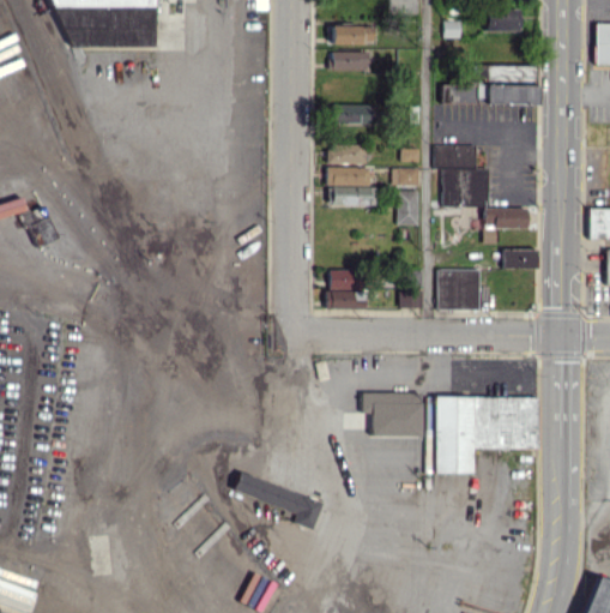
[(44,0),(61,47),(155,48),(155,0),(44,0)]
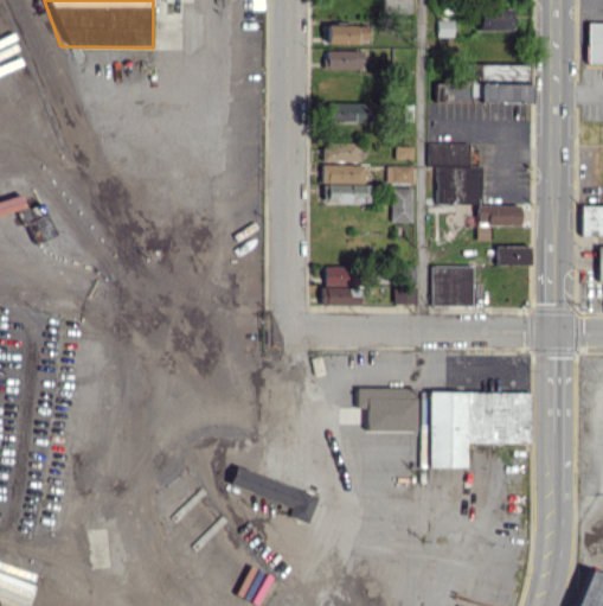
[(481,31),(513,31),(514,10),(481,10),(481,31)]
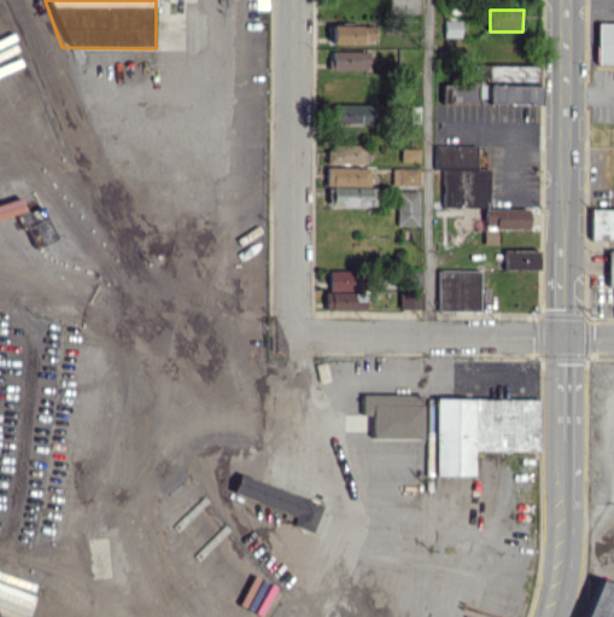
[(465,38),(465,21),(446,21),(448,38),(465,38)]
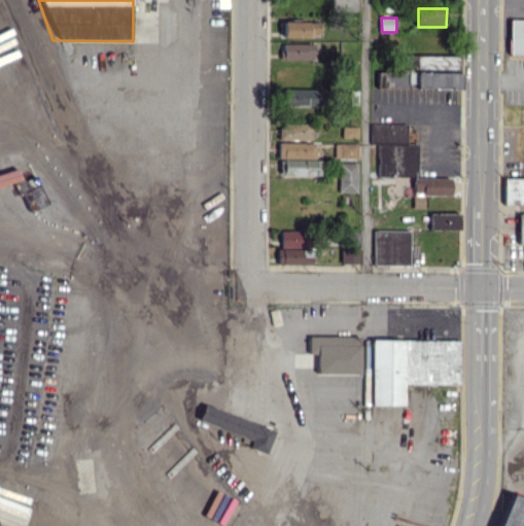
[(512,56),(523,56),(523,20),(512,21),(512,56)]
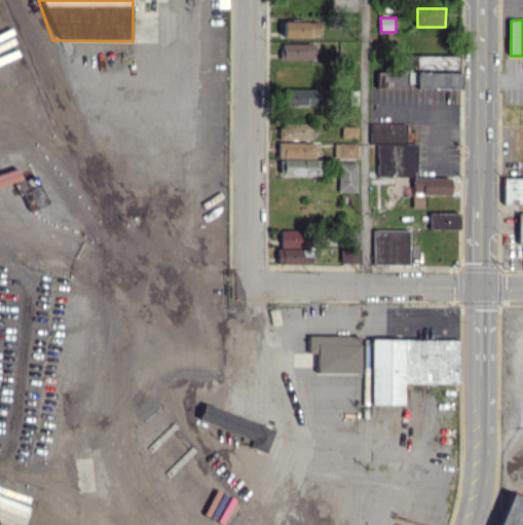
[(286,38),(322,38),(321,22),(286,23),(286,38)]
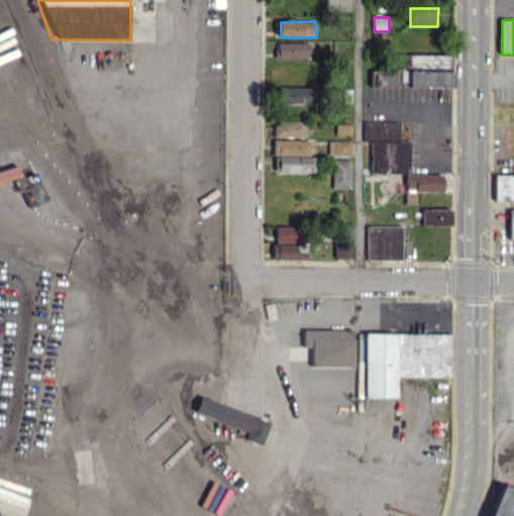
[(310,43),(279,43),(279,59),(310,59),(310,43)]
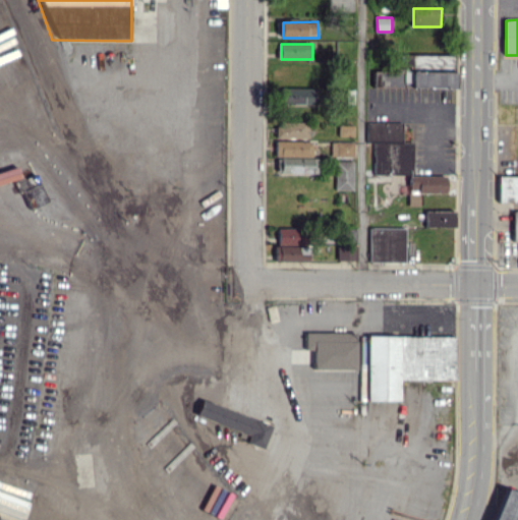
[(457,88),(457,56),(415,55),(414,70),(405,70),(404,87),(457,88)]
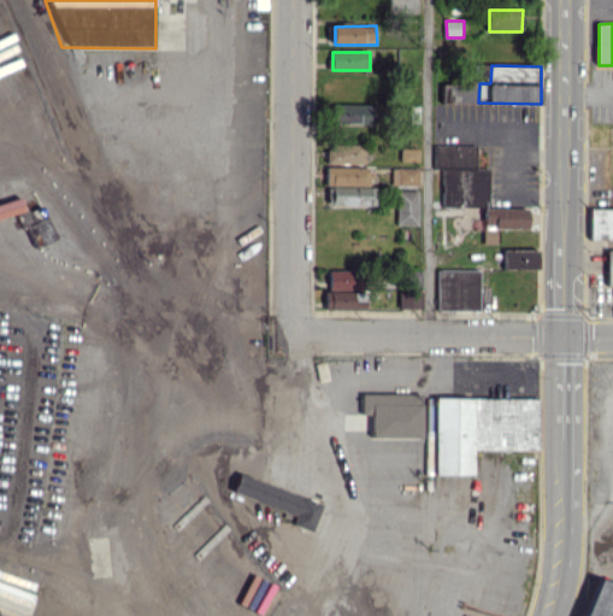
[(372,105),(332,105),(331,123),(372,124),(372,105)]
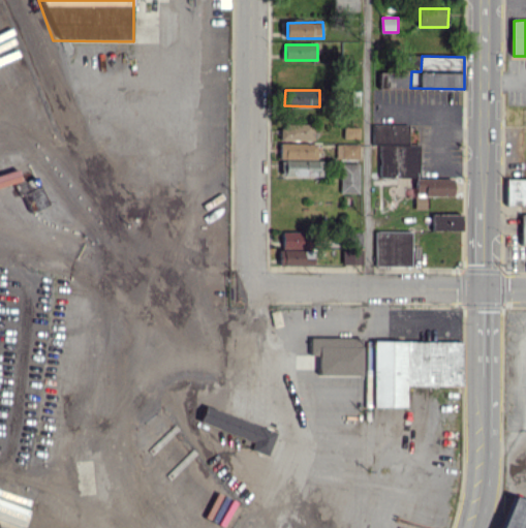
[(283,141),(315,141),(315,125),(283,124),(283,141)]
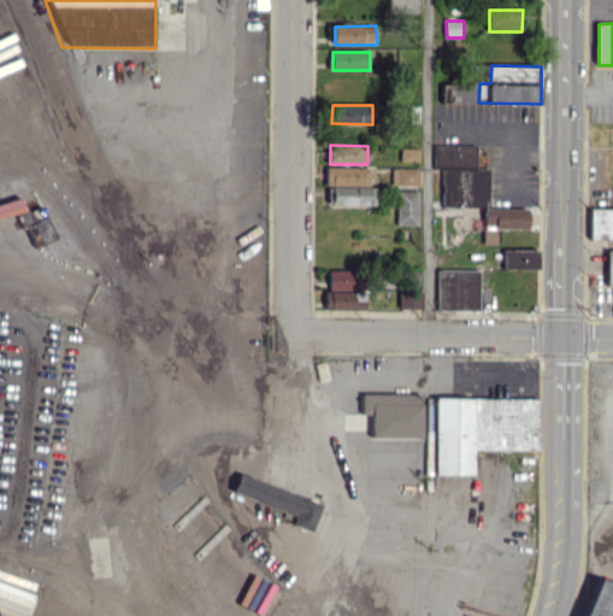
[(491,169),(478,169),(479,146),(437,146),(437,171),(446,171),(444,207),(490,207),(491,169)]
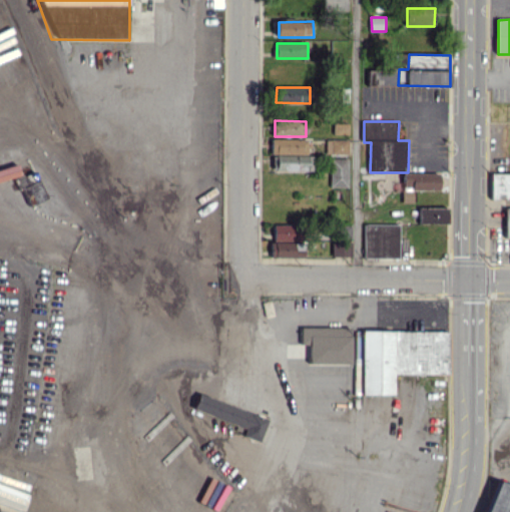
[(336,134),(351,135),(351,124),(336,123),(336,134)]
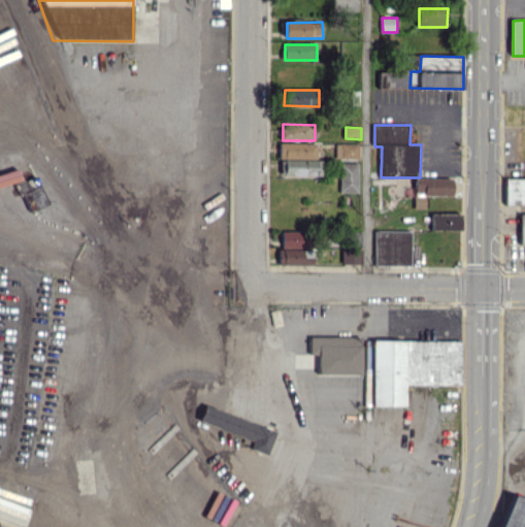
[(282,160),(320,160),(320,144),(282,143),(282,160)]
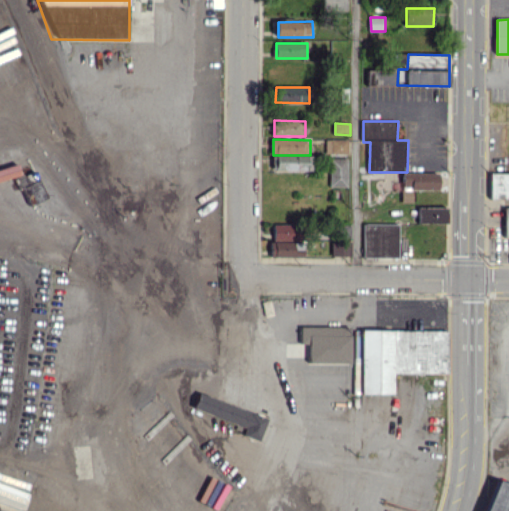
[(350,155),(350,140),(328,140),(328,154),(350,155)]
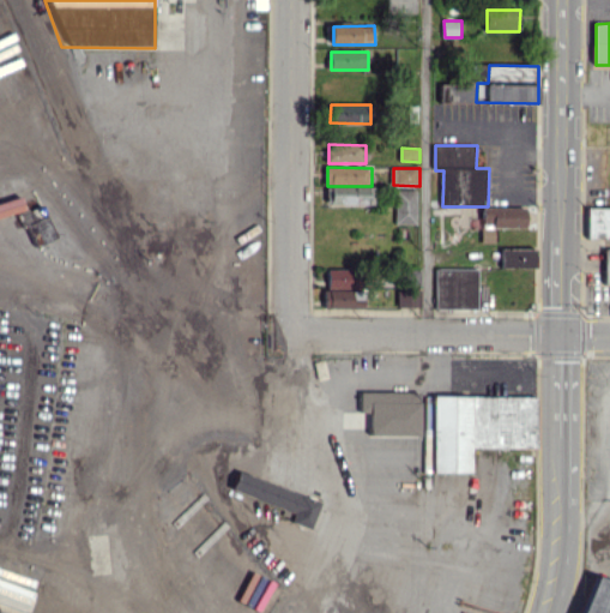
[(331,186),(331,204),(378,205),(378,187),(331,186)]
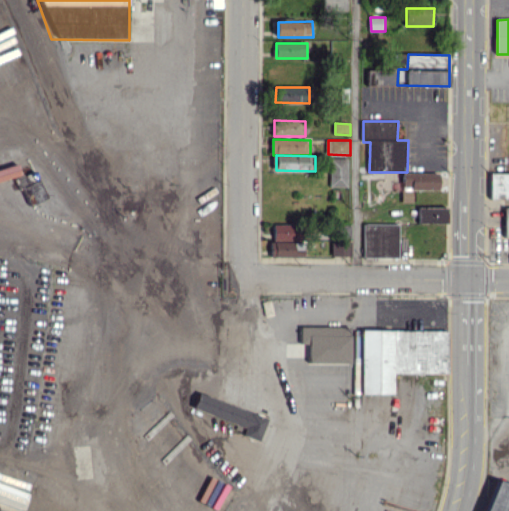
[(349,188),(350,159),(332,159),(331,187),(349,188)]
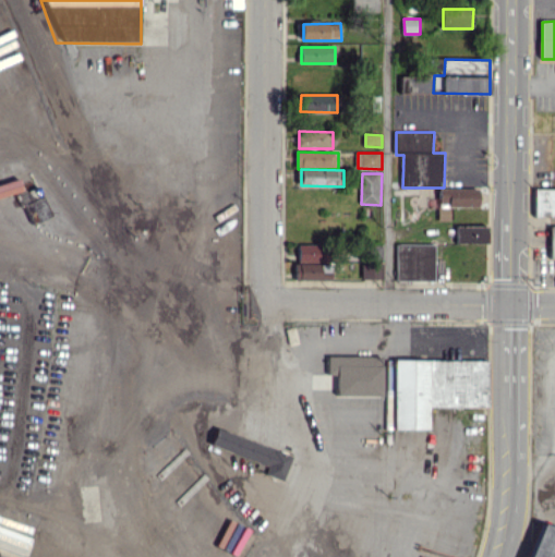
[(20,194),(33,225),(53,217),(39,185),(20,194)]
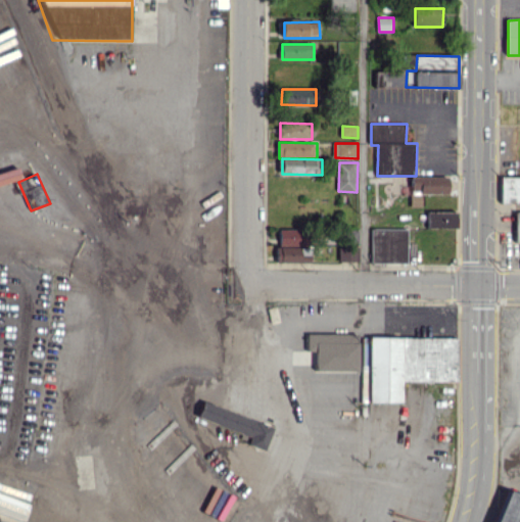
[(450,178),(413,177),(413,207),(423,207),(424,194),(450,195),(450,178)]
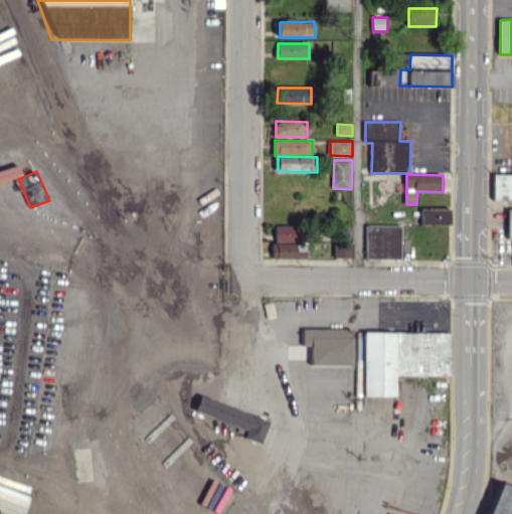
[(511,174),(495,174),(495,199),(511,199),(511,174)]
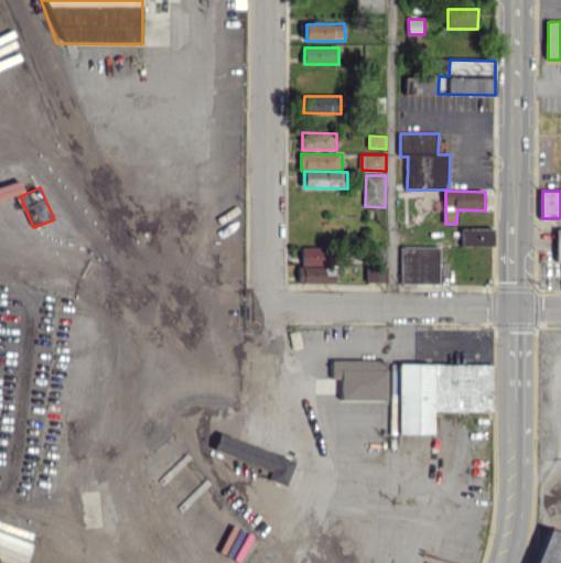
[(494,247),(494,229),(463,228),(463,246),(494,247)]
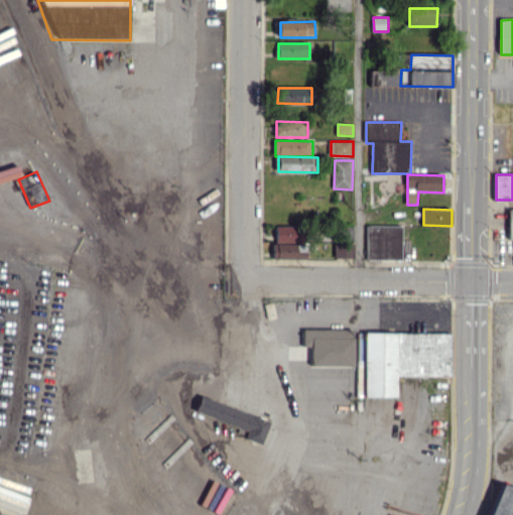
[(278,243),(300,242),(299,226),(277,227),(278,243)]
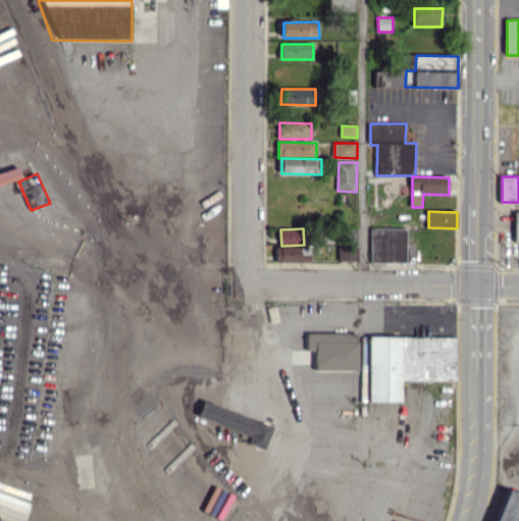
[(372,263),(407,263),(408,229),(372,228),(372,263)]
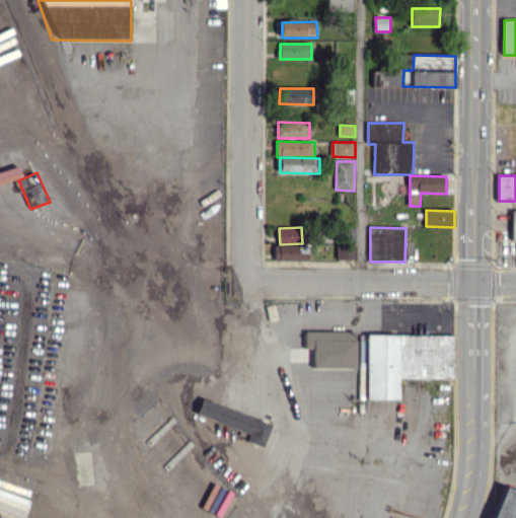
[(277,262),(308,261),(308,245),(276,246),(277,262)]
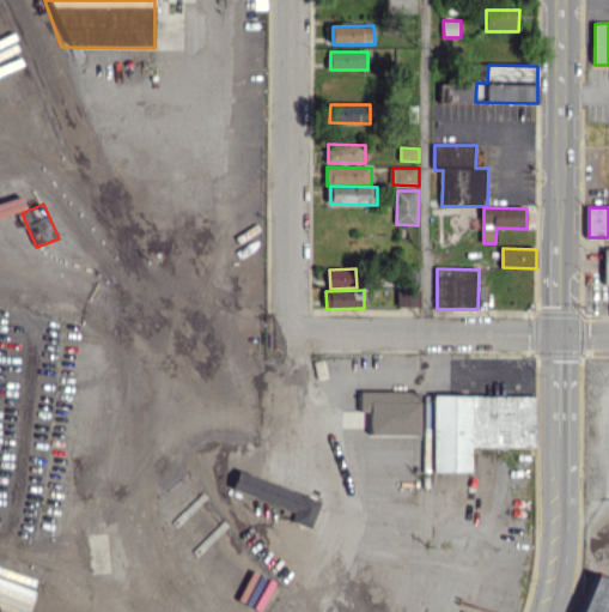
[(421,393),(361,392),(360,412),(370,412),(370,436),(420,436),(421,393)]
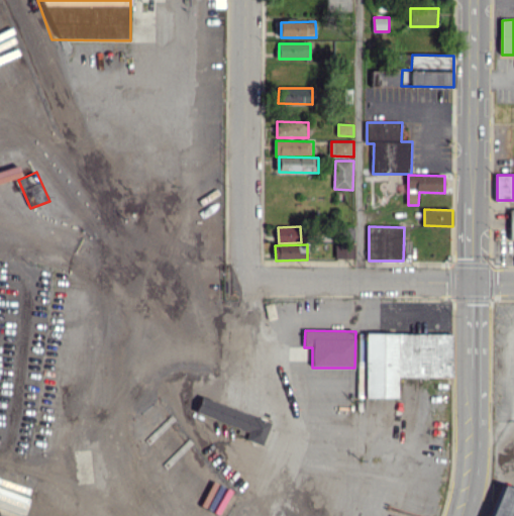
[(271,422),(201,397),(196,413),(248,432),(245,440),(263,446),(271,422)]
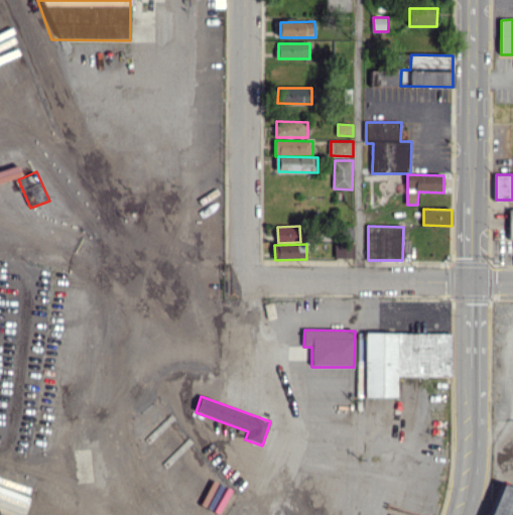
[(512,492),(495,486),(484,514),(512,514),(512,492)]
